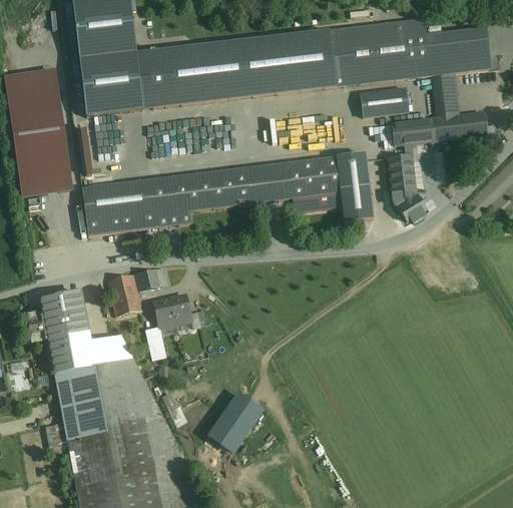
[(81,0),(73,1),(82,78),(86,114),(142,107),(135,51),(129,0),(81,0)]
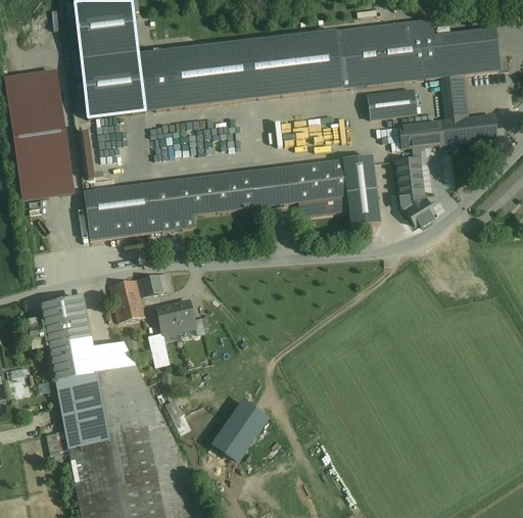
[(433,17),(409,20),(411,37),(435,34),(433,17)]
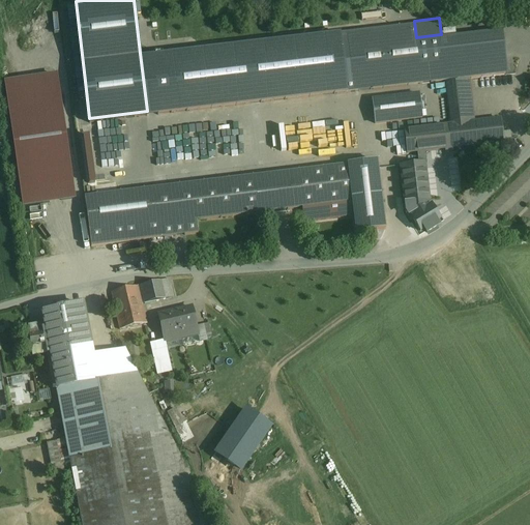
[(414,21),(352,28),(359,86),(420,79),(416,37),(414,21)]
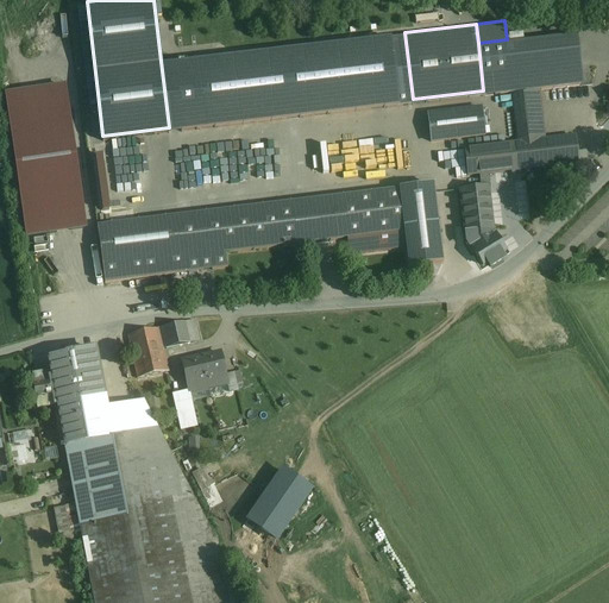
[(507,39),(478,43),(483,90),(513,88),(532,86),(539,85),(582,80),(577,31),(507,39)]
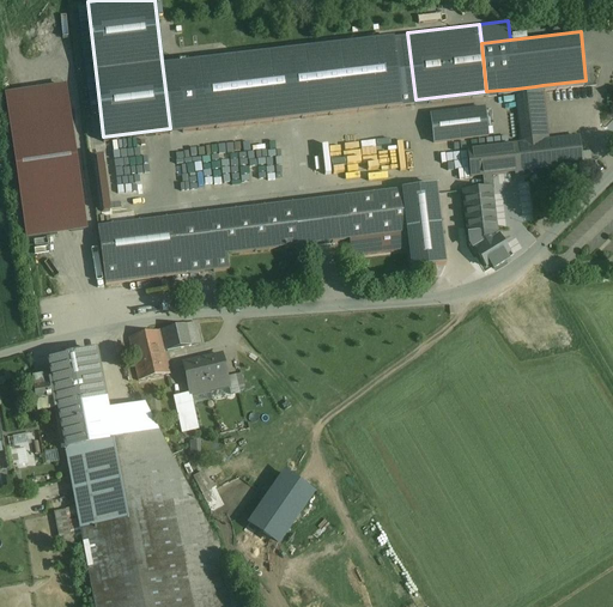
[(402,102),(416,99),(407,32),(394,34),(402,102)]
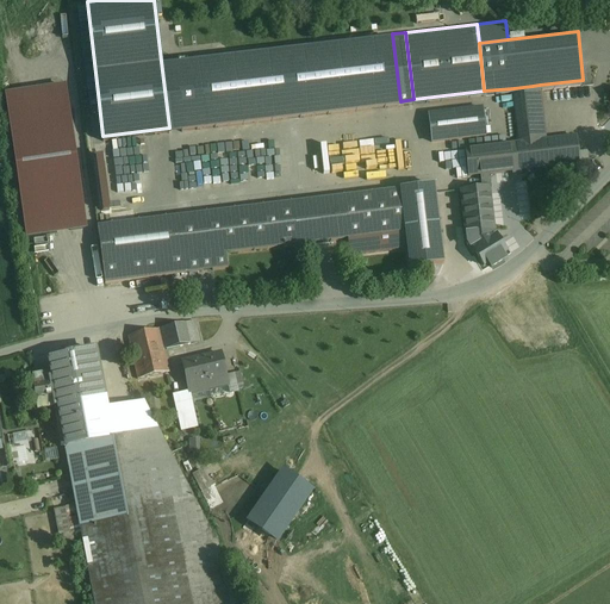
[(392,33),(193,57),(201,124),(400,101),(392,33)]
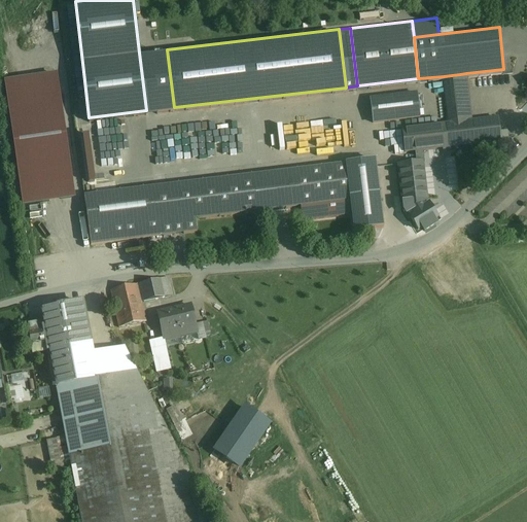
[(167,49),(149,51),(156,109),(174,107),(167,49)]
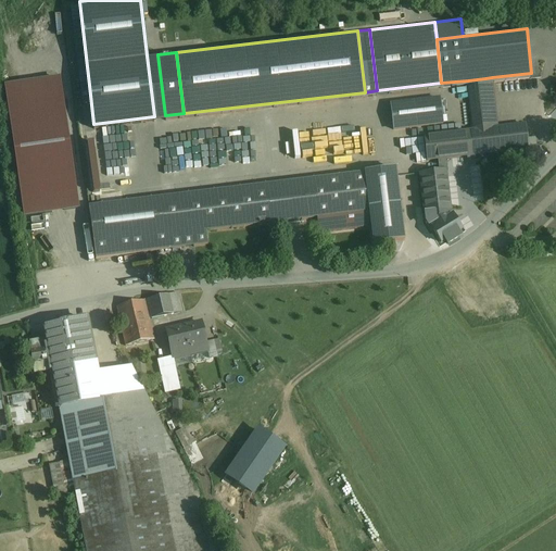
[(154,116),(165,115),(158,54),(147,55),(154,116)]
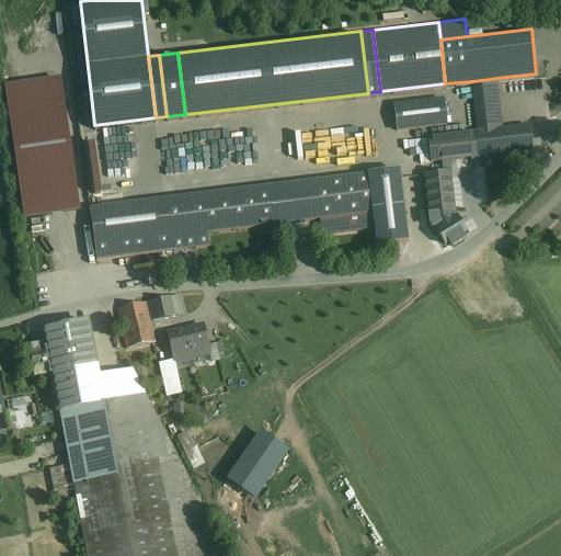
[(61,72),(6,79),(22,213),(79,206),(61,72)]
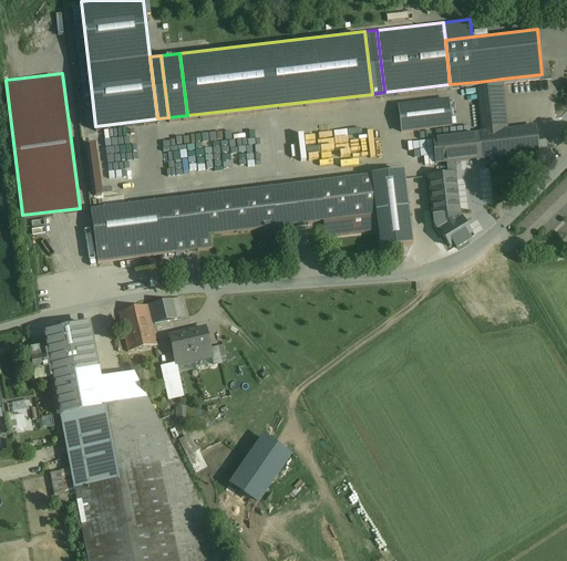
[(502,79),(495,80),(498,112),(505,112),(502,79)]
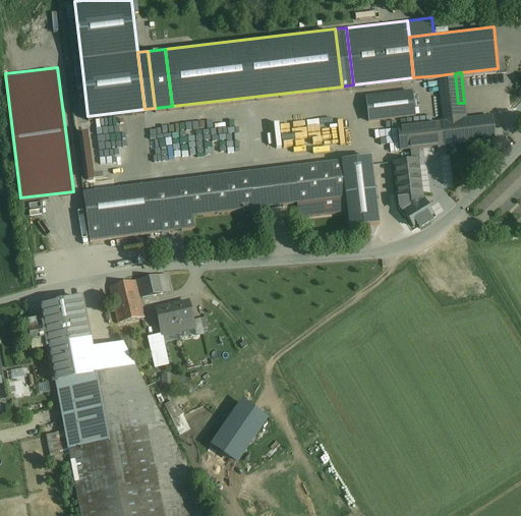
[(455,73),(439,75),(444,118),(466,116),(464,103),(458,103),(455,73)]
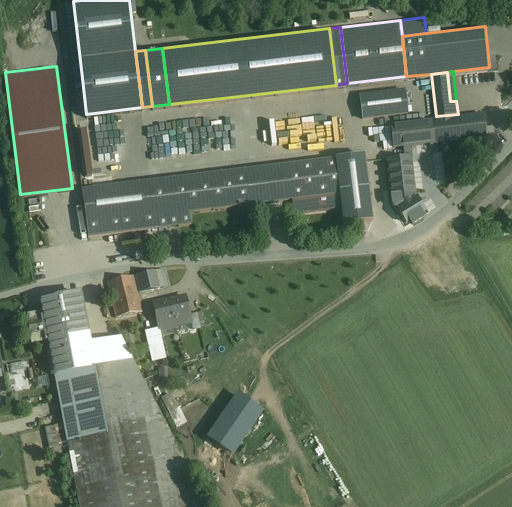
[(406,86),(360,91),(363,116),(408,111),(406,86)]
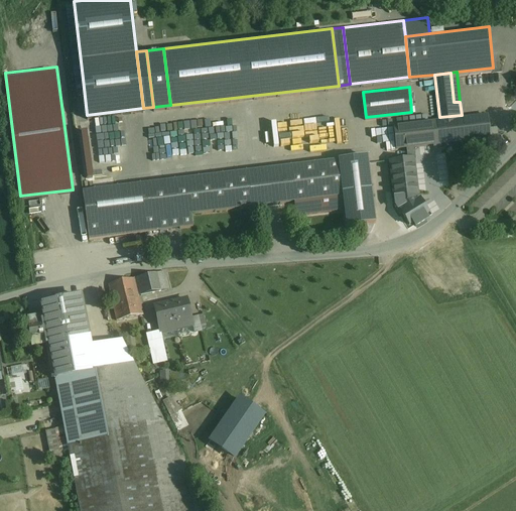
[(439,117),(394,122),(397,144),(407,143),(413,142),(490,133),(487,112),(462,115),(439,117)]
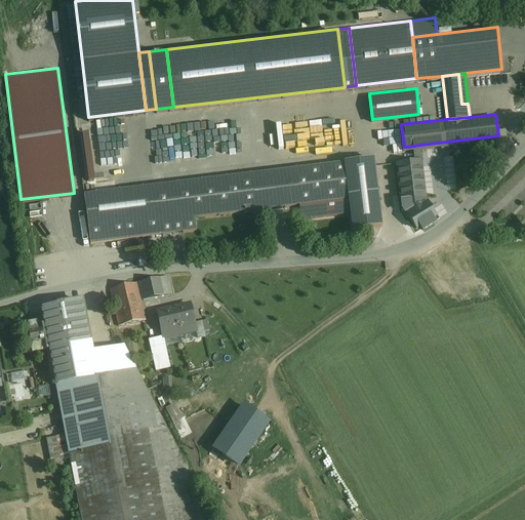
[(242,117),(225,117),(226,130),(243,129),(242,117)]
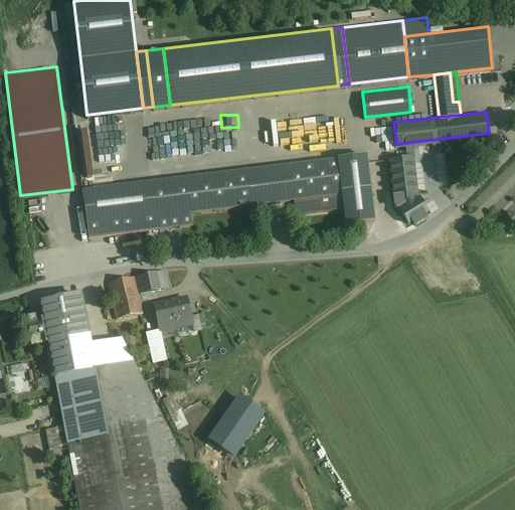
[(374,217),(366,152),(338,156),(342,191),(345,220),(374,217)]
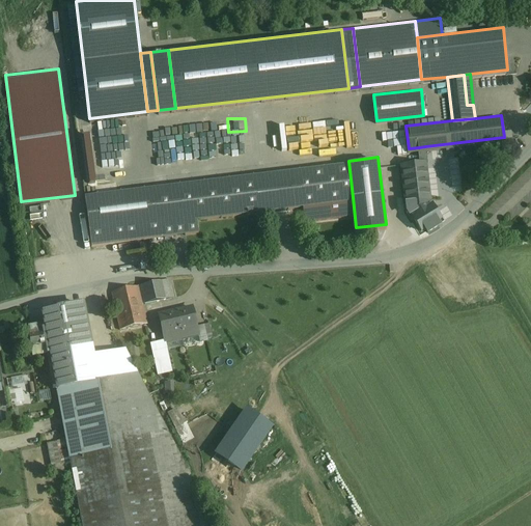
[(420,160),(400,162),(401,162),(406,199),(406,200),(430,197),(429,197),(425,160),(426,159),(425,159),(420,160)]
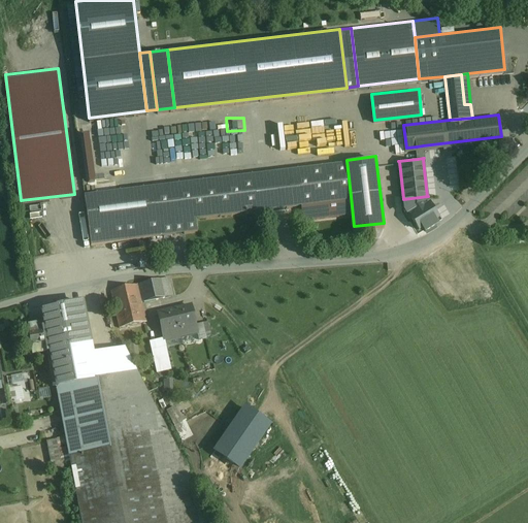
[(347,160),(297,165),(301,202),(351,196),(347,160)]
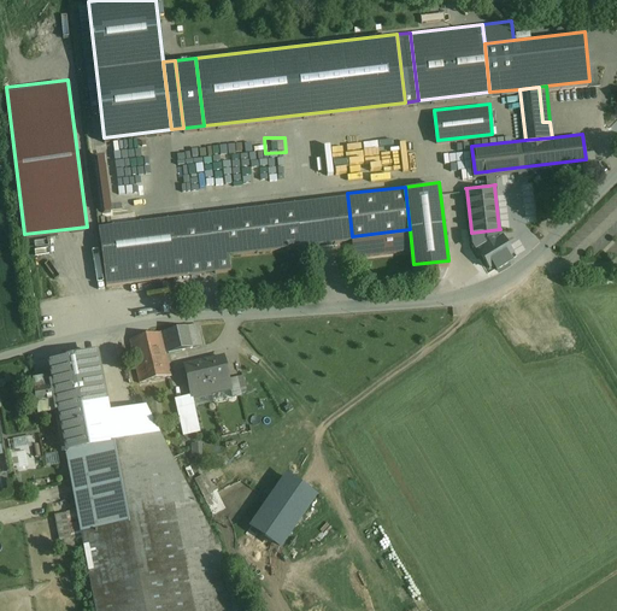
[(300,242),(352,236),(347,193),(294,200),(300,242)]
